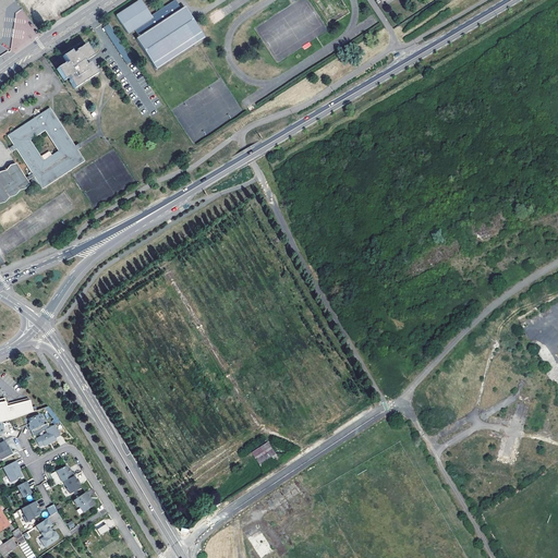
[(155,70),(205,39),(184,9),(181,11),(176,2),(150,17),(141,1),(117,16),(128,35),(134,31),(138,38),(136,40),(155,70)]
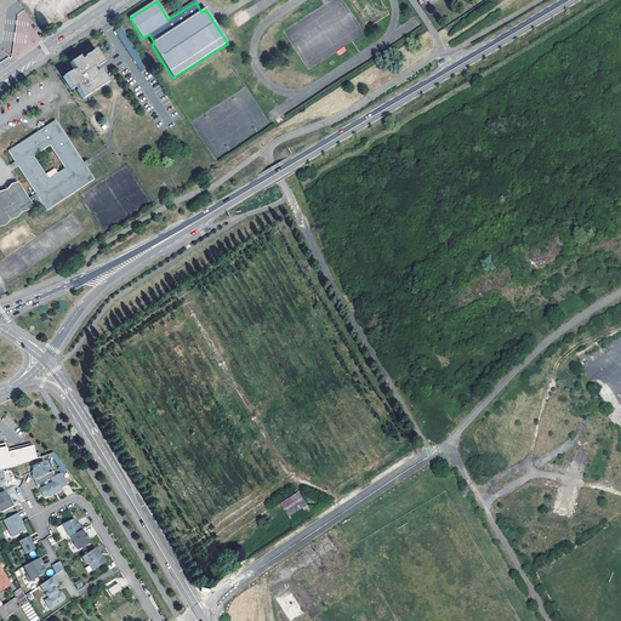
[(117,34),(141,70),(147,67),(123,30),(117,34)]
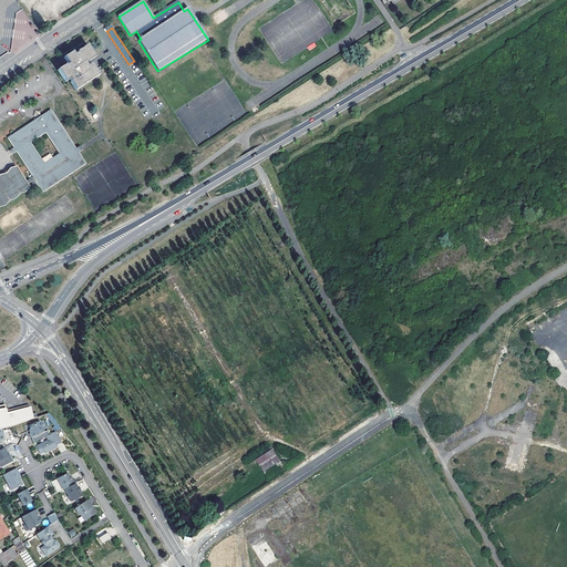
[(99,76),(92,65),(86,69),(84,65),(95,58),(88,47),(76,53),(78,54),(74,57),(72,52),(64,58),(69,65),(66,66),(65,65),(58,71),(65,82),(69,80),(71,82),(70,83),(75,91),(99,76)]
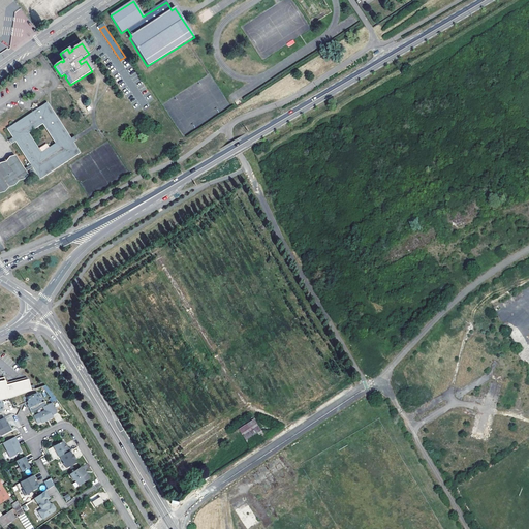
[(14,142),(30,165),(33,169),(39,179),(40,180),(41,180),(41,179),(79,155),(80,154),(81,153),(81,152),(73,143),(72,139),(48,102),(7,129),(13,138),(14,142)]
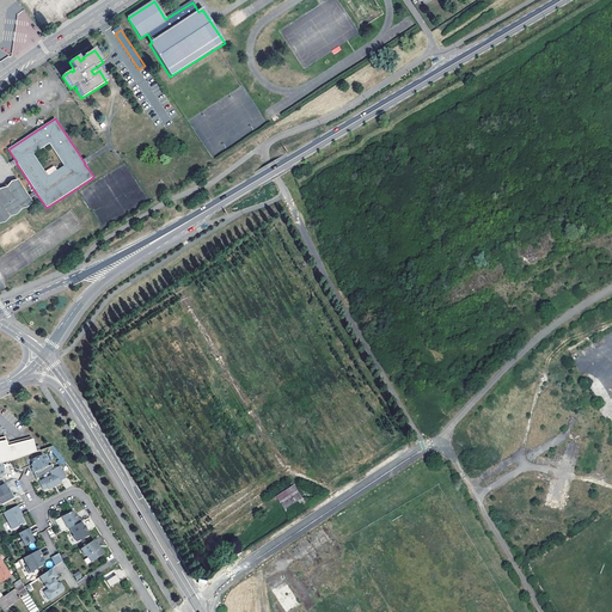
[(23,200),(12,184),(0,191),(0,224),(26,207),(25,203),(23,200)]
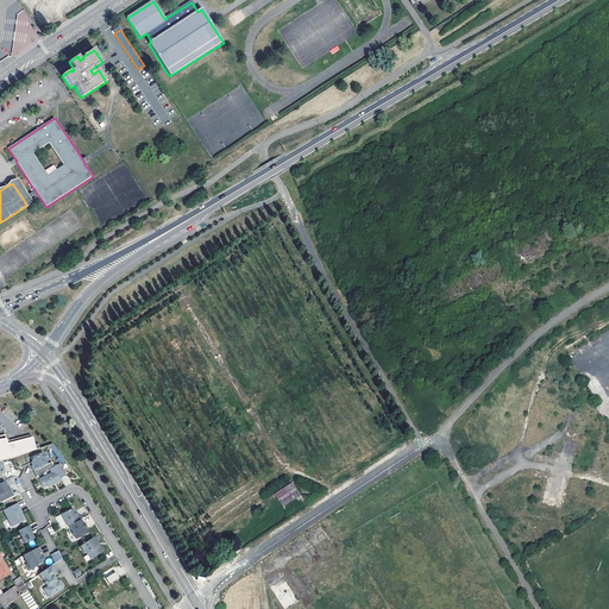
[(38,195),(35,190),(35,192),(23,199),(25,202),(36,195),(37,195),(38,195)]
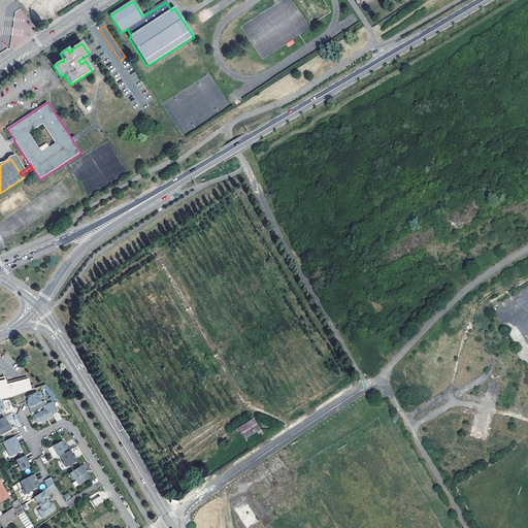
[(0,377),(0,399),(1,399),(9,397),(30,390),(28,380),(25,377),(14,381),(5,383),(4,376),(0,377)]
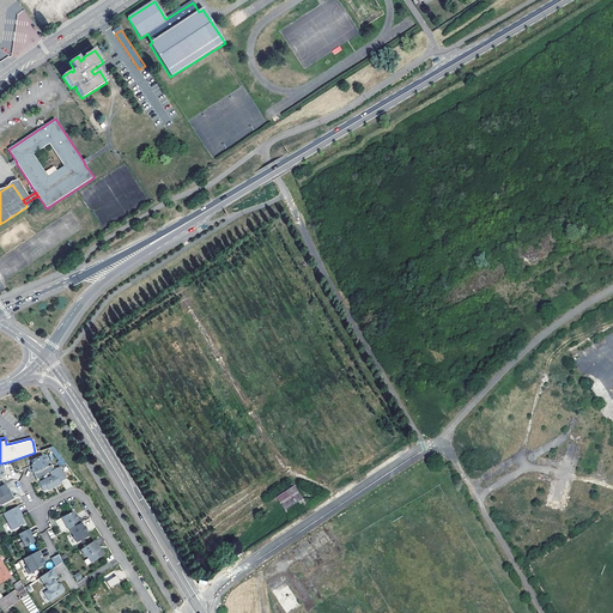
[(34,468),(31,469),(36,479),(49,472),(54,469),(52,465),(47,467),(42,456),(30,461),(34,468)]
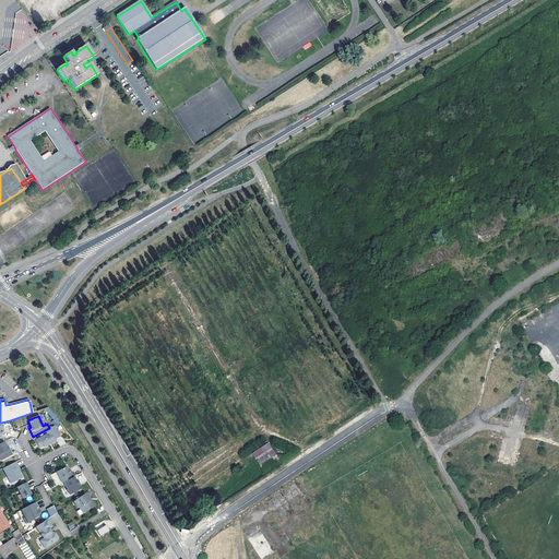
[(47,433),(35,440),(38,448),(43,445),(44,447),(56,441),(55,439),(59,437),(54,426),(49,428),(45,430),(47,433)]
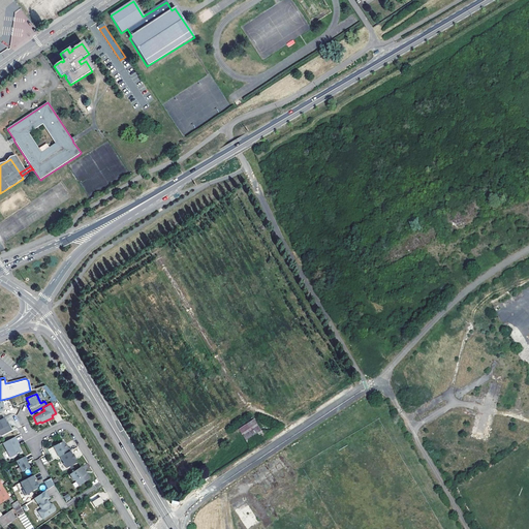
[(3,418),(0,419),(0,434),(1,436),(11,431),(8,425),(7,426),(5,423),(3,418)]
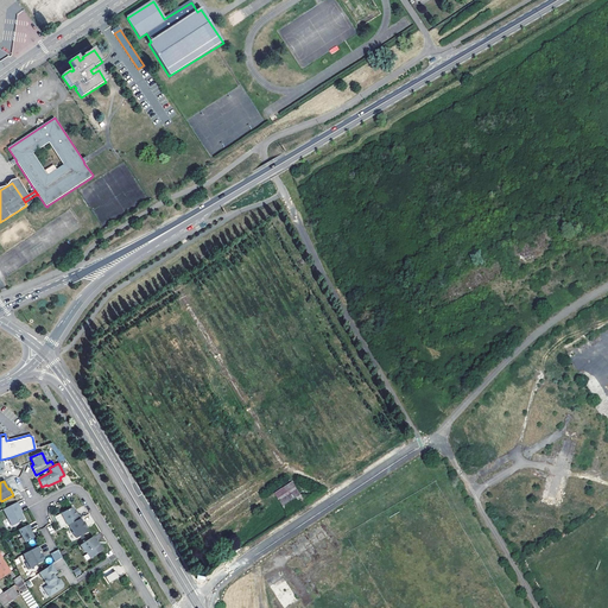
[(280,505),(298,493),(293,487),(276,498),(280,505)]
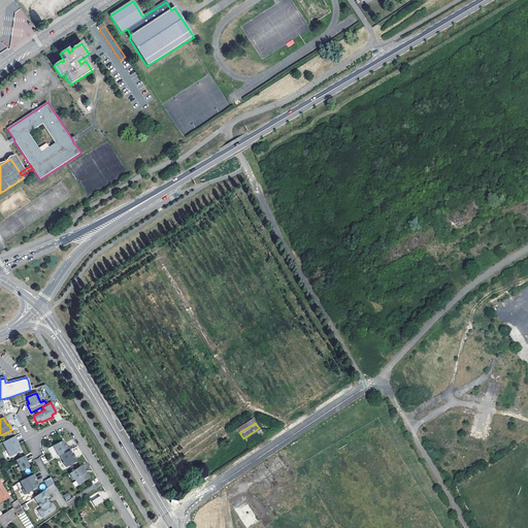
[(259,428),(243,438),(248,444),(257,439),(260,443),(266,439),(263,435),(259,428)]
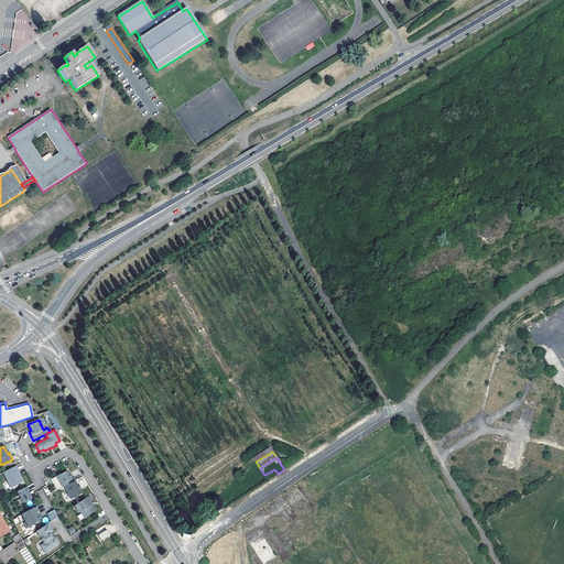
[(15,466),(3,473),(11,488),(22,481),(19,475),(20,474),(15,466)]
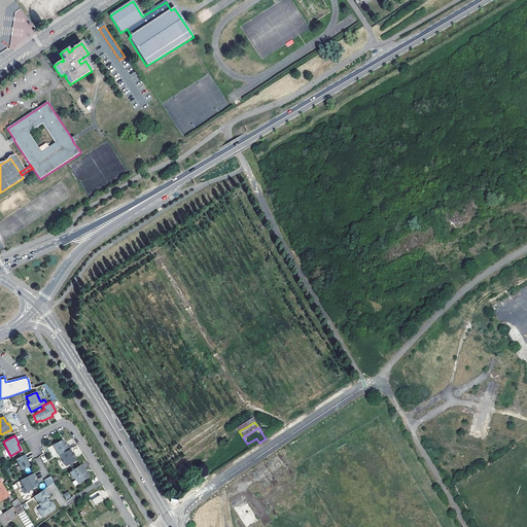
[(53,445),(58,455),(60,455),(69,450),(68,446),(66,447),(65,444),(63,440),(53,445)]
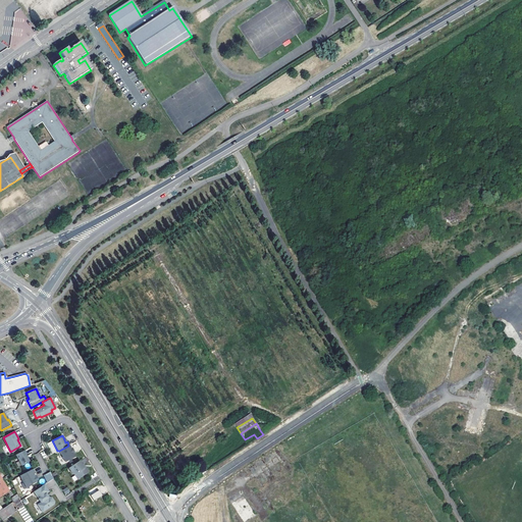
[(68,446),(59,451),(65,462),(74,457),(73,454),(70,449),(68,446)]
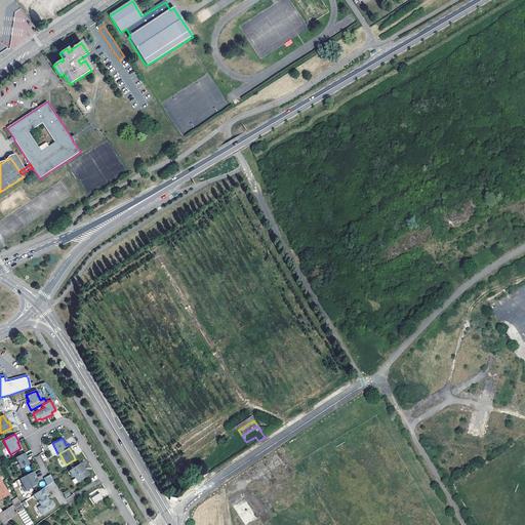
[(25,453),(16,457),(22,468),(30,463),(26,457),(27,456),(25,453)]
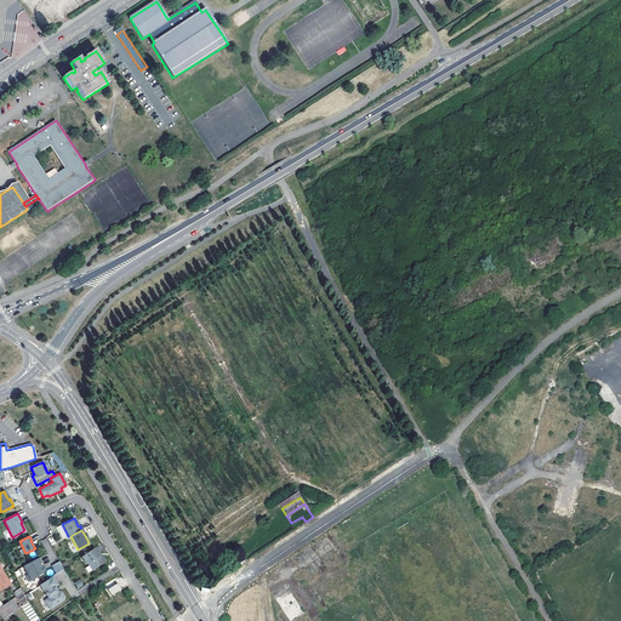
[(93,548),(80,557),(86,564),(87,565),(91,570),(103,563),(103,560),(101,558),(100,557),(97,553),(93,548)]
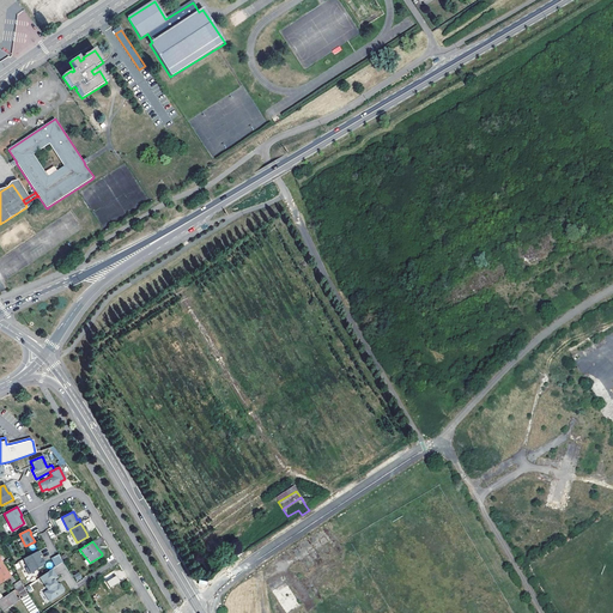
[(38,551),(23,559),(28,568),(25,568),(29,575),(37,570),(37,569),(42,566),(42,565),(38,559),(41,559),(38,557),(41,556),(38,551)]
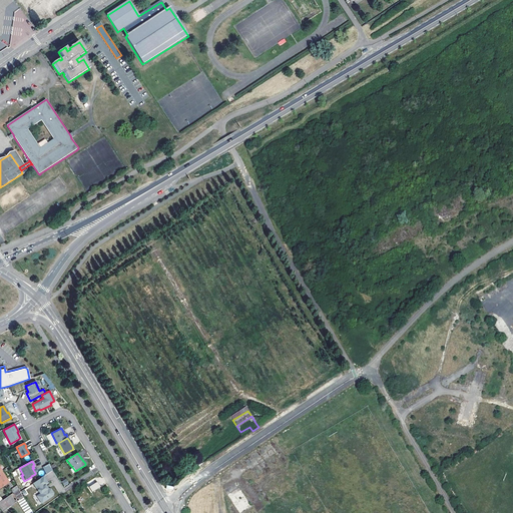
[(49,463),(42,467),(46,474),(52,470),(49,463)]
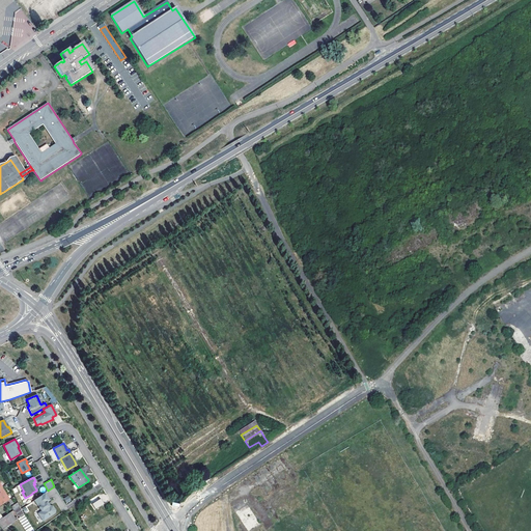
[(0,505),(9,500),(1,487),(2,487),(0,484),(0,505)]
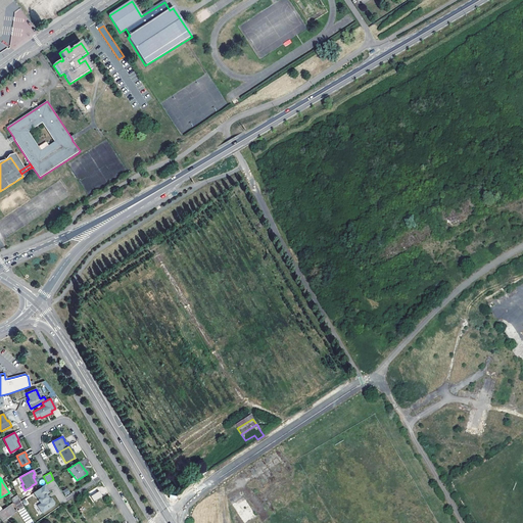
[(44,485),(34,492),(41,503),(42,506),(39,508),(42,513),(53,505),(54,503),(51,498),(49,497),(48,498),(47,496),(47,495),(46,494),(48,492),(44,485)]
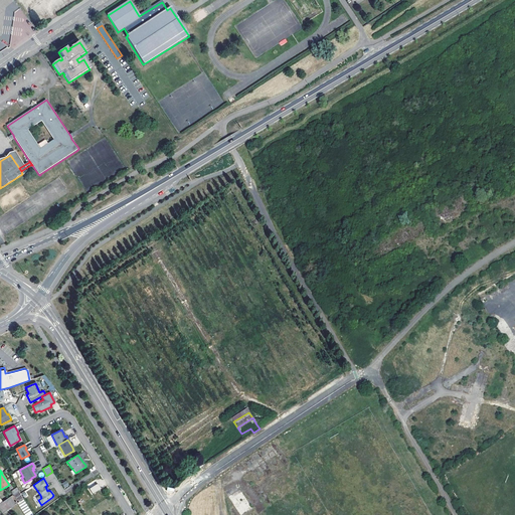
[(90,489),(93,494),(102,489),(98,484),(90,489)]
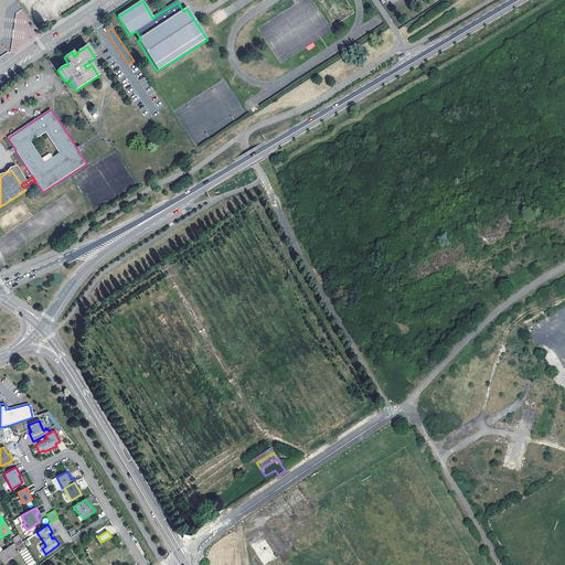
[(10,545),(0,553),(0,560),(2,564),(18,553),(17,551),(16,552),(10,545)]
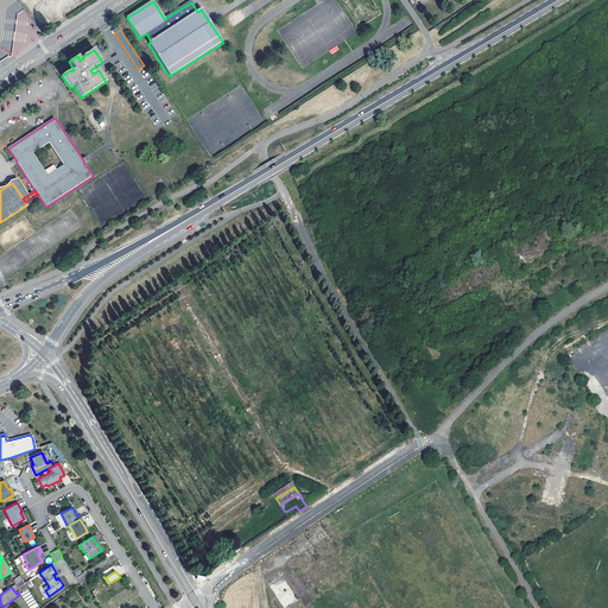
[(38,607),(29,589),(21,594),(29,607),(38,607)]
